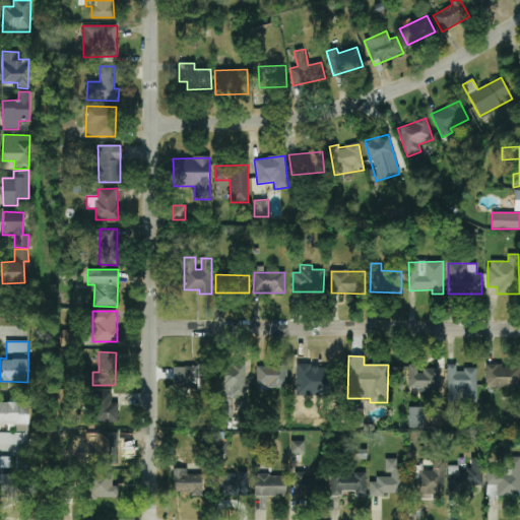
[(245,364),(221,364),(221,376),(218,376),(218,416),(233,416),(233,396),(245,396),(245,364)]
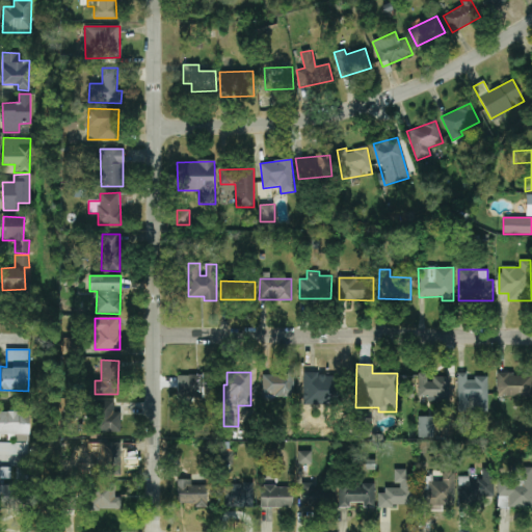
[(319,372),(303,373),(304,403),(318,403),(318,397),(338,396),(338,376),(319,377),(319,372)]
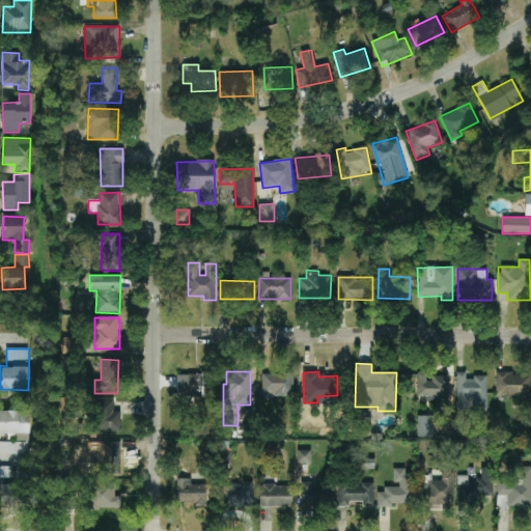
[(448,376),(428,375),(428,372),(418,372),(417,396),(427,396),(427,400),(448,400),(448,376)]
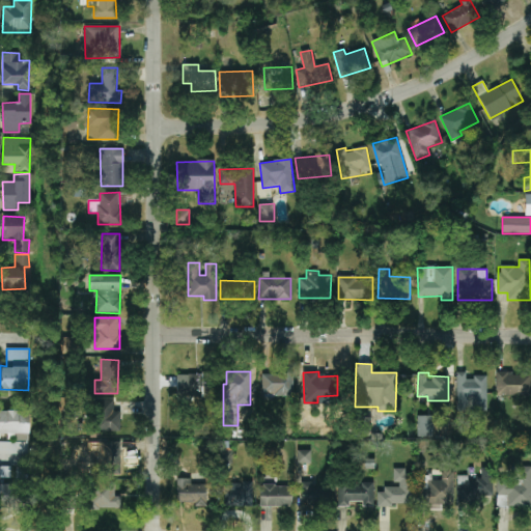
[(487,378),(467,376),(467,372),(457,372),(456,411),(486,411),(487,378)]
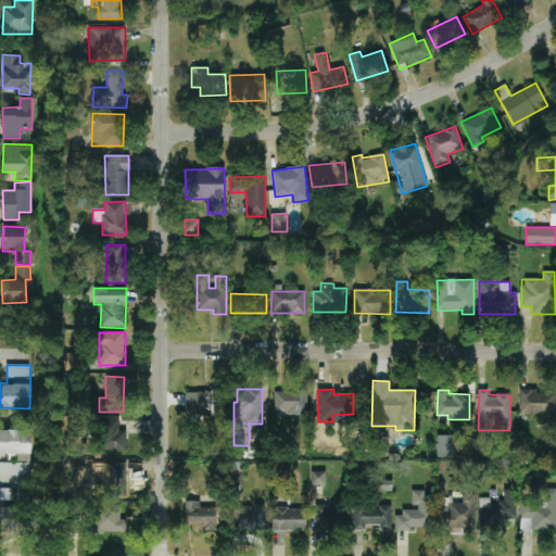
[(307,414),(307,391),(275,391),(275,414),(307,414)]
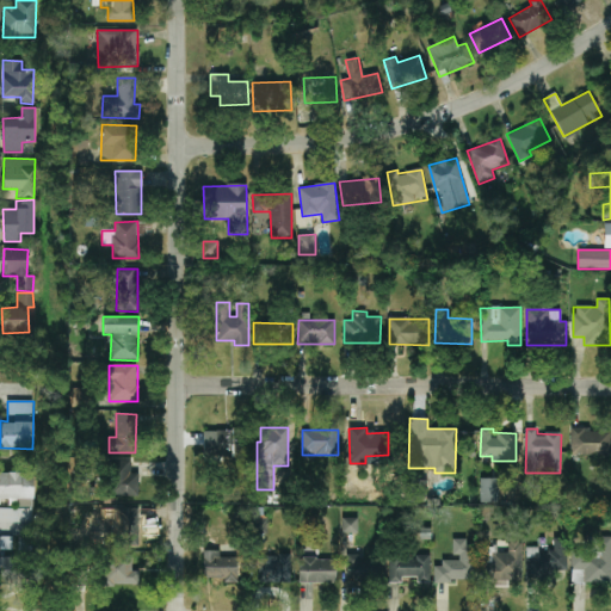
[(610,430),(571,430),(571,455),(610,456),(610,430)]
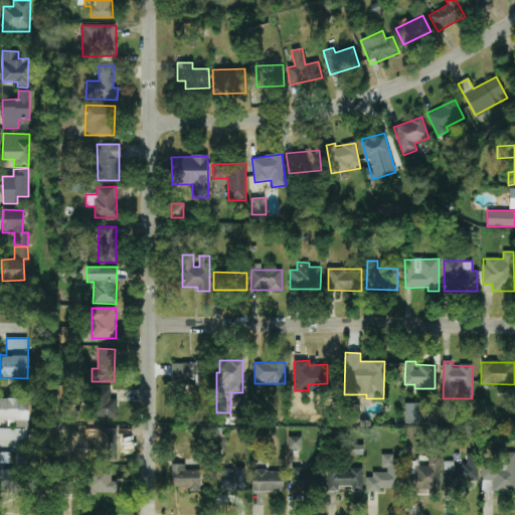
[(205,387),(205,363),(171,363),(172,388),(205,387)]
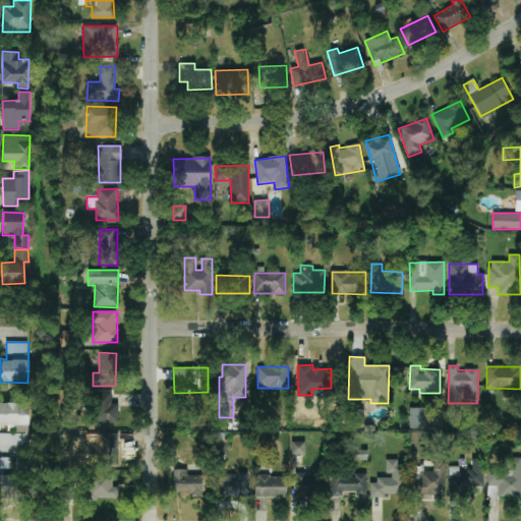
[(118,404),(112,404),(111,392),(94,392),(96,424),(118,423),(118,404)]
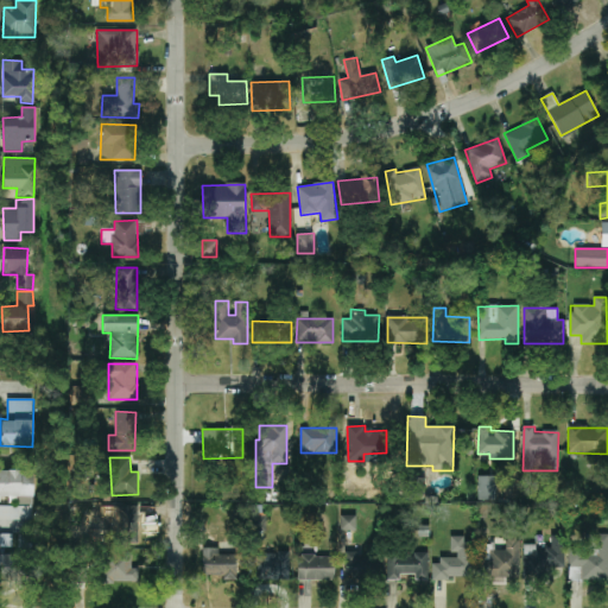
[(0,499),(32,499),(32,469),(0,469),(0,499)]
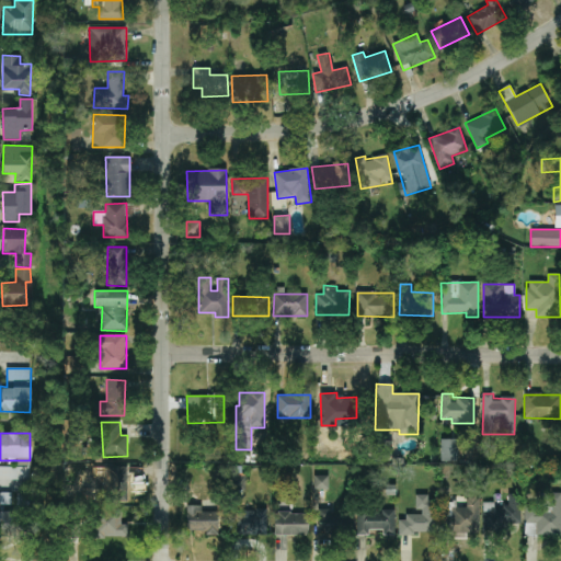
[(457,460),(457,437),(441,437),(441,460),(457,460)]
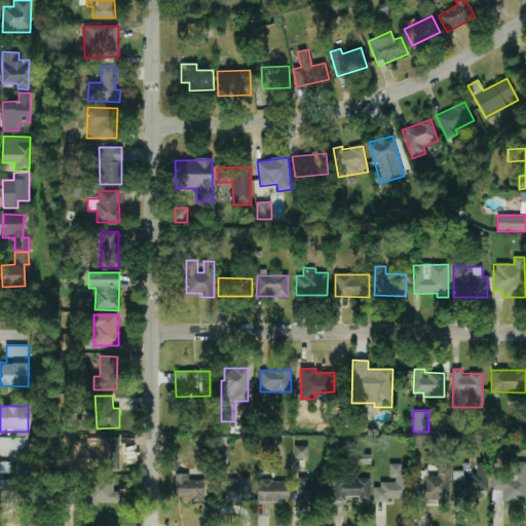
[(119,470),(119,438),(100,438),(100,470),(119,470)]
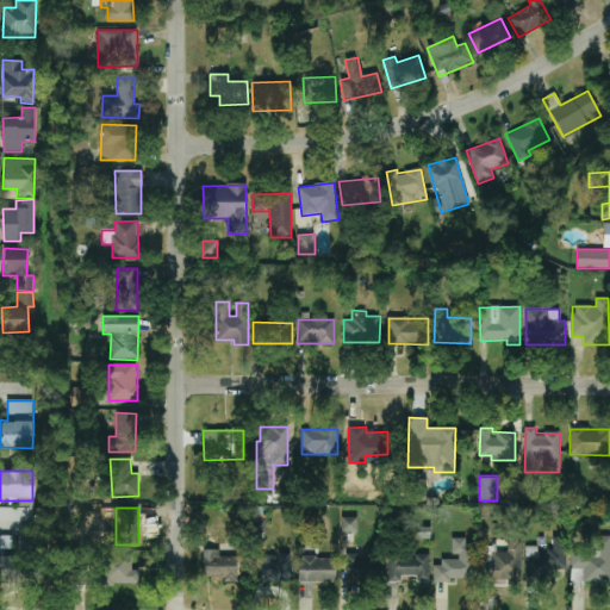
[(358,517),(341,517),(341,533),(358,533),(358,517)]
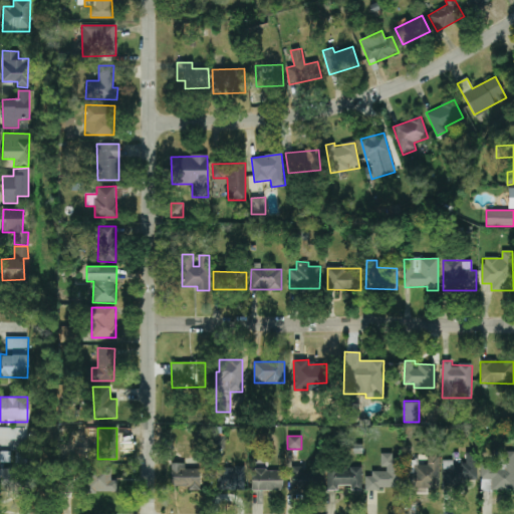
[(10,451),(0,451),(0,463),(11,463),(10,451)]
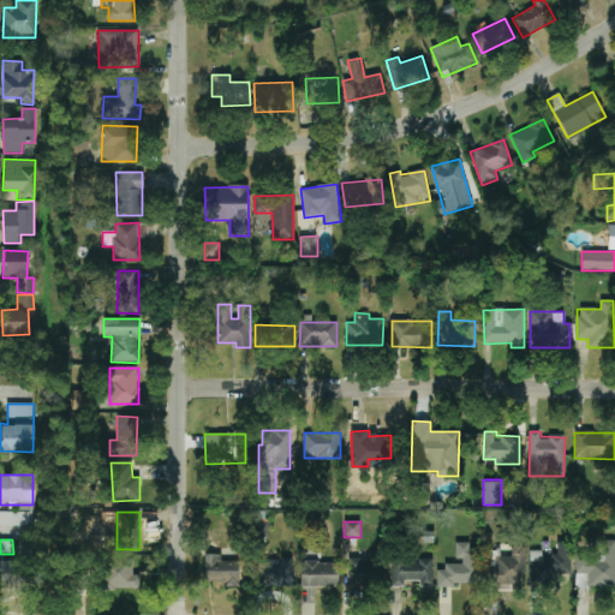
[(530,555),(530,581),(569,581),(571,541),(557,541),(557,555),(530,555)]
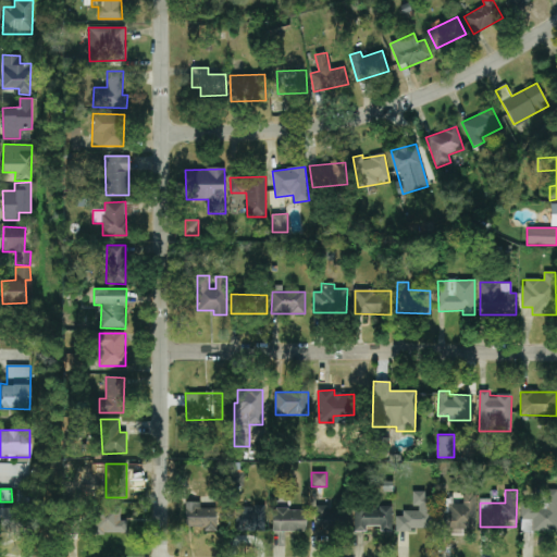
[(522,502),(522,518),(534,519),(533,531),(556,531),(556,490),(533,490),(533,502),(522,502)]
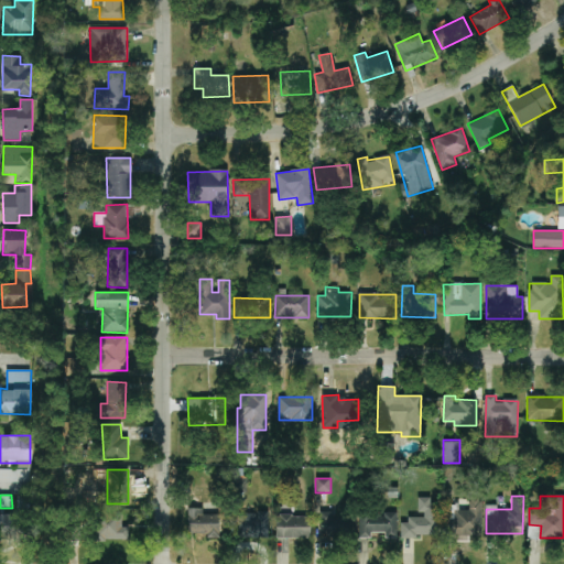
[(436,535),(436,498),(416,498),(416,517),(402,517),(402,535),(436,535)]
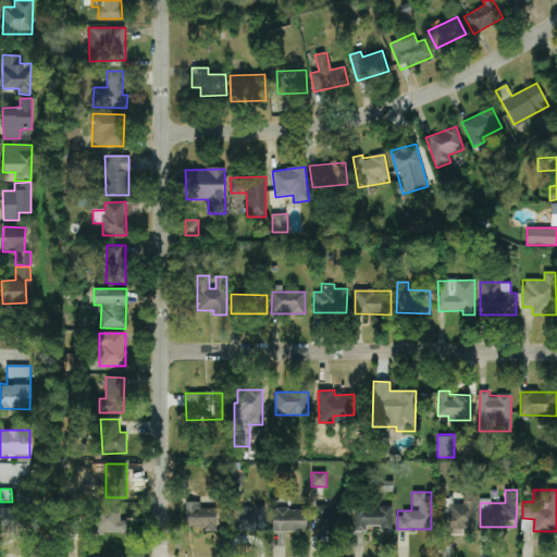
[(475,529),(475,500),(443,500),(443,529),(475,529)]
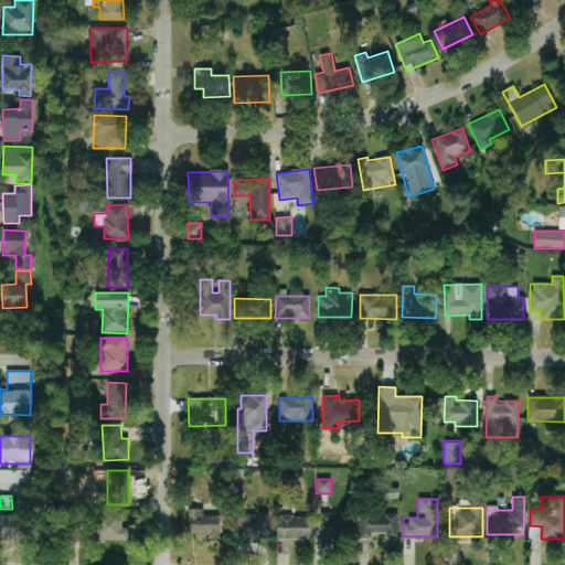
[(220,512),(187,512),(187,533),(220,533),(220,512)]
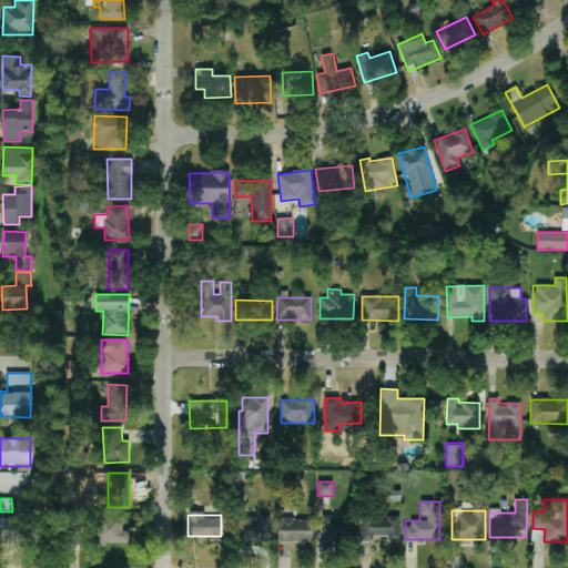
[(399,517),(363,516),(362,540),(399,540),(399,517)]
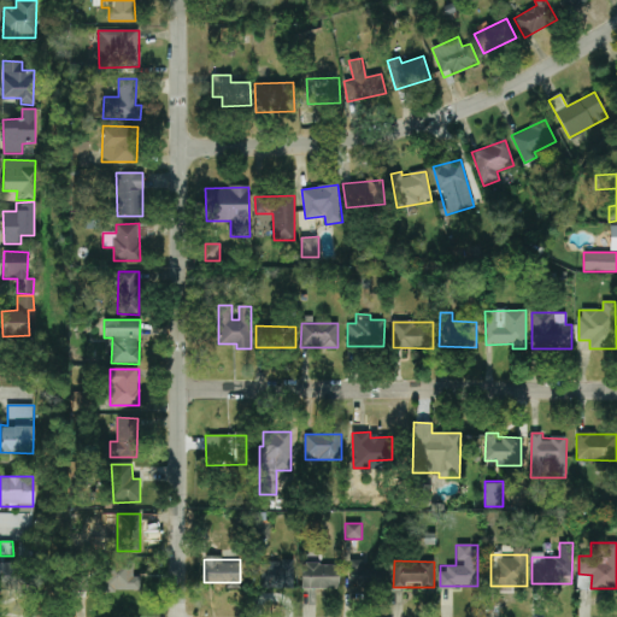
[(104,591),(137,591),(137,562),(104,562),(104,591)]
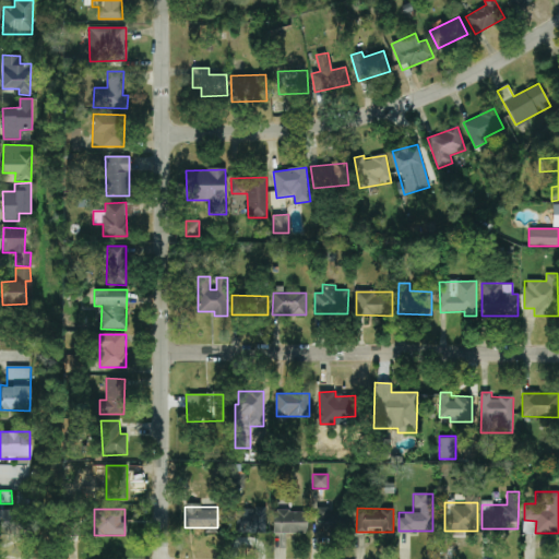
[(235,509),(235,532),(265,532),(265,509),(235,509)]
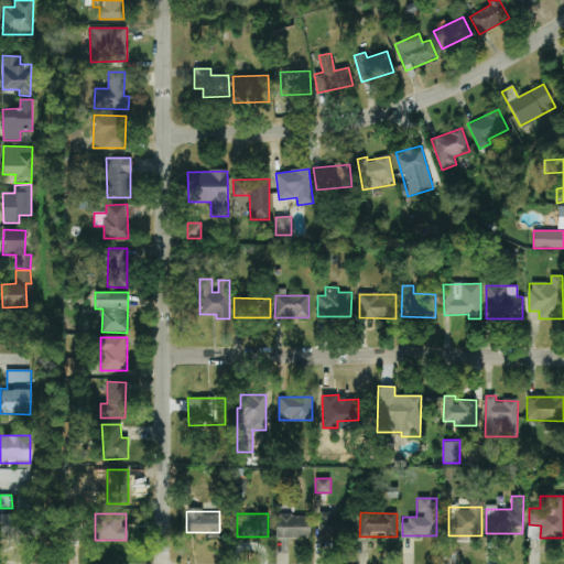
[(320,535),(349,535),(349,513),(320,513),(320,535)]
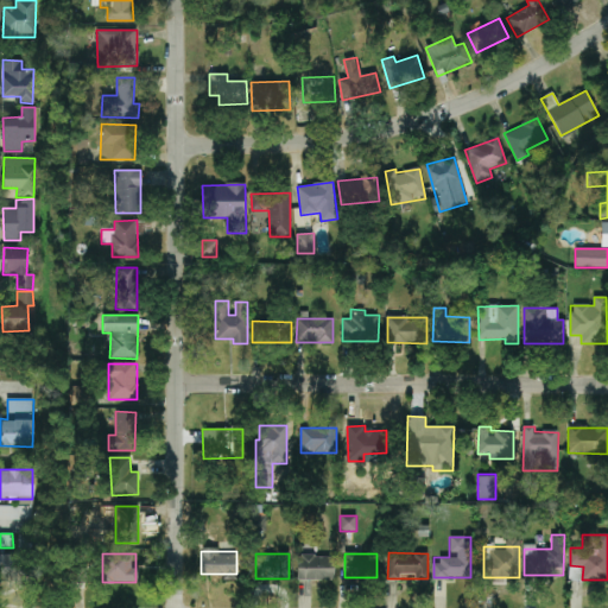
[(0,581),(17,582),(17,556),(0,555),(0,581)]
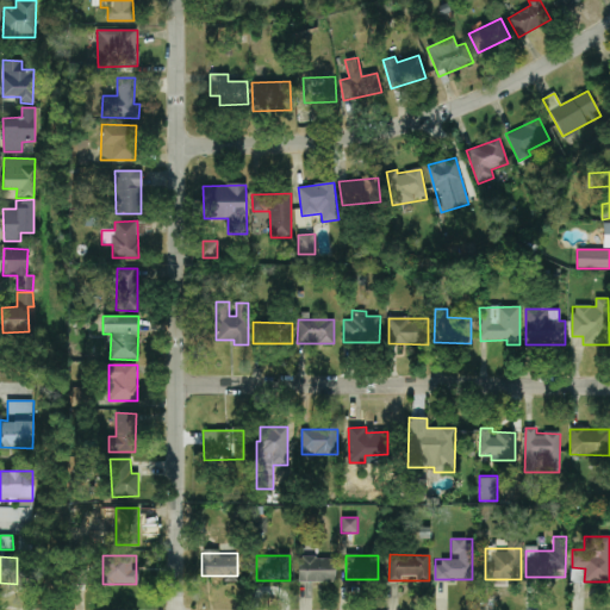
[(335,556),(299,556),(299,580),(335,580),(335,556)]
